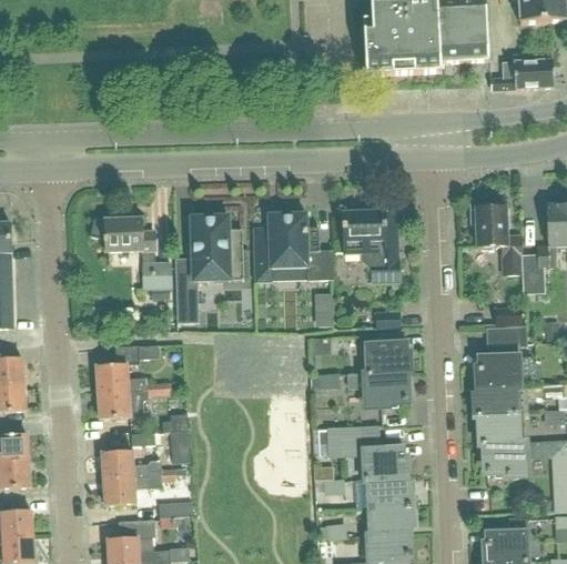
[(508,0),(508,2),(518,1),(518,9),(519,24),(523,24),(550,23),(566,22),(565,0),(370,0),(371,18),(362,19),(364,64),(364,68),(364,72),(365,77),(441,72),(441,63),(488,61),(484,0),(508,0)]
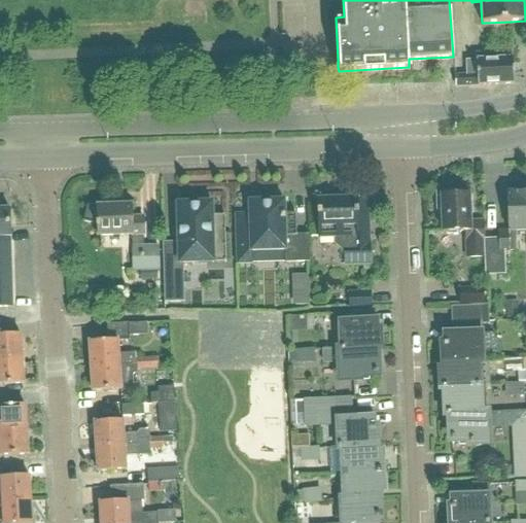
[(465,72),(455,73),(455,83),(467,83),(485,82),(496,82),(499,81),(514,81),(513,55),(482,57),(476,57),(476,58),(465,58),(465,72)]
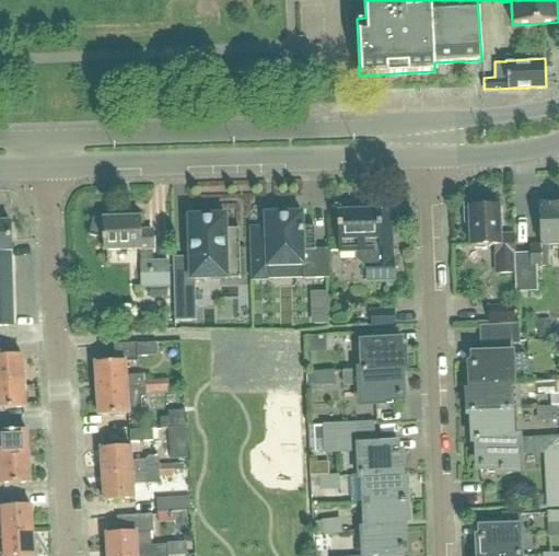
[(323,64),(306,65),(306,78),(323,77),(323,73),(323,64)]
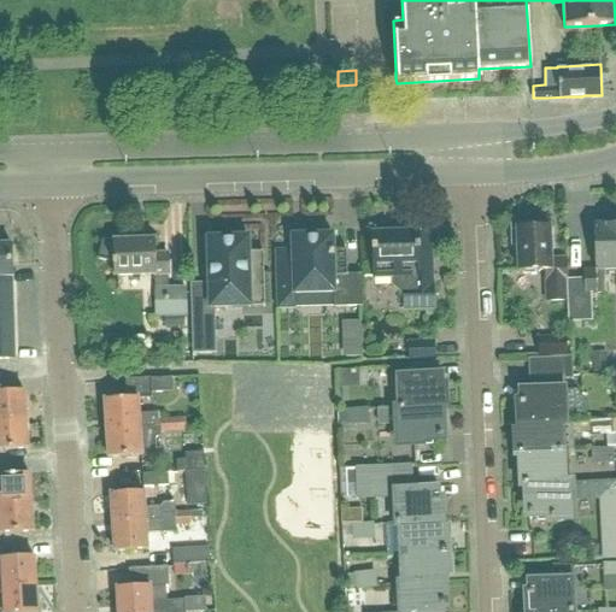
[(544,268),(544,278),(545,298),(567,296),(567,277),(564,256),(550,256),(549,225),(533,225),(532,221),(510,222),(510,242),(515,242),(516,268),(544,268)]
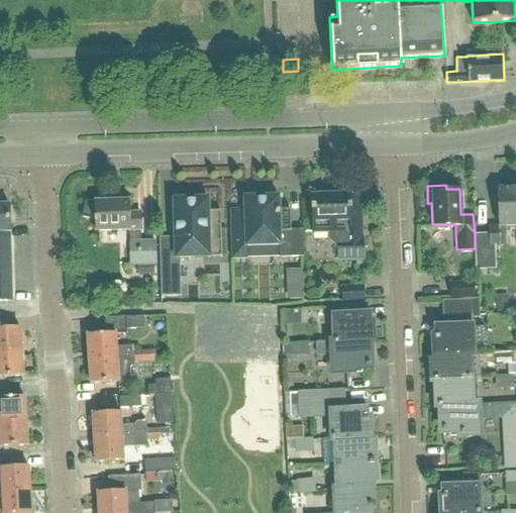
[(515,186),(496,187),(497,222),(487,223),(487,231),(475,231),(476,267),(494,267),(494,245),(499,245),(499,241),(505,241),(505,223),(515,222),(515,186)]
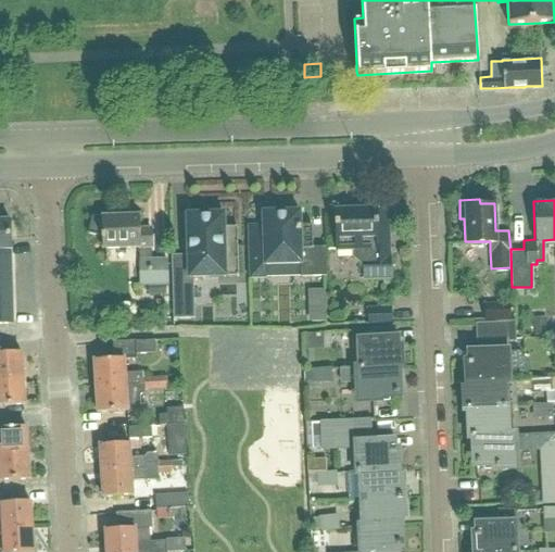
[(390,277),(389,228),(388,208),(377,208),(377,207),(333,208),(335,220),(336,249),(352,249),(352,254),(364,265),(364,277),(390,277)]
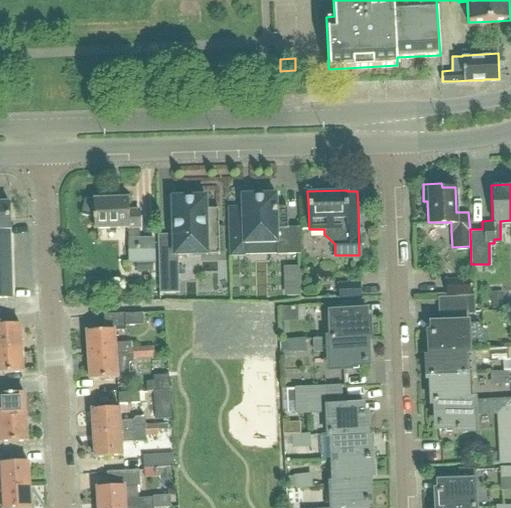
[(241,205),(227,206),(228,254),(244,253),(243,241),(275,241),(275,253),(299,252),(299,225),(287,225),(286,204),(275,205),(275,193),(241,194),(241,205)]
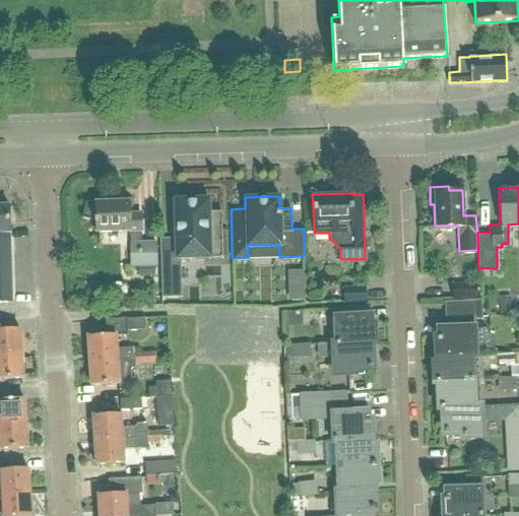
[(180,257),(190,257),(221,256),(220,209),(208,209),(208,197),(174,198),(175,237),(159,237),(161,302),(161,296),(181,296),(180,257)]
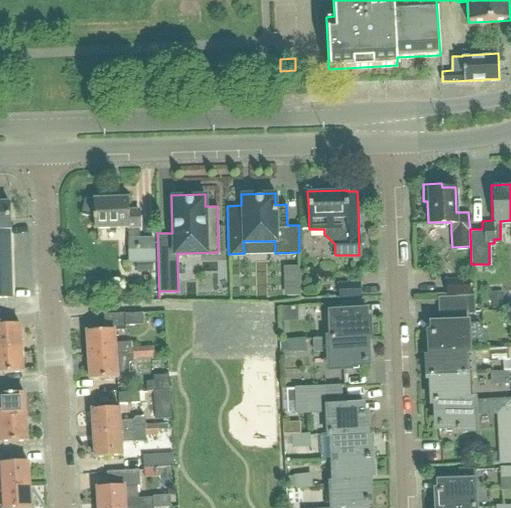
[(103,226),(128,226),(129,260),(155,259),(154,237),(140,237),(139,208),(128,209),(127,196),(84,198),(80,212),(93,215),(93,218),(94,218),(95,227),(103,226)]
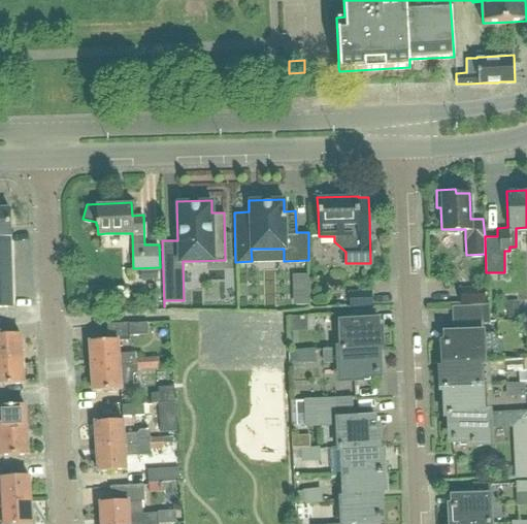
[(0,304),(11,304),(11,294),(9,234),(10,234),(9,207),(0,206),(0,304)]
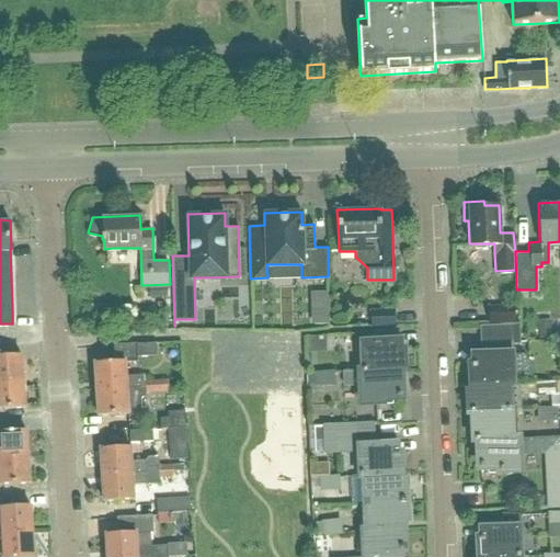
[(225,282),(204,286),(208,308),(228,304),(225,282)]
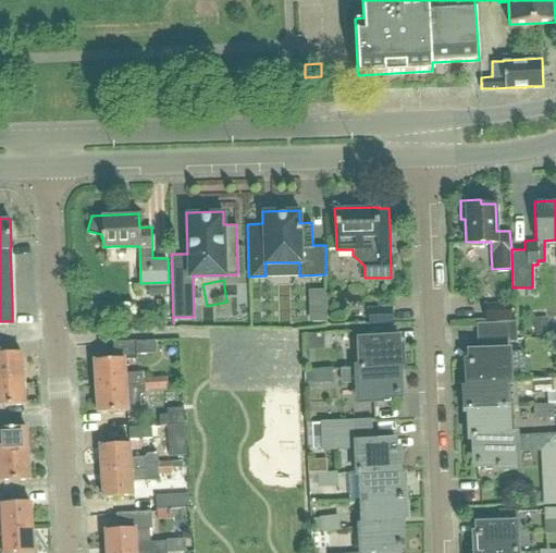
[(485,303),(485,310),(485,318),(510,317),(510,310),(509,302),(485,303)]
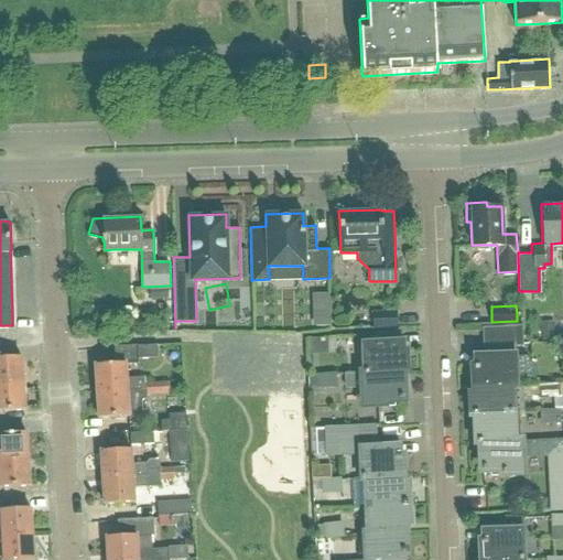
[(397,309),(371,310),(372,325),(397,324),(397,309)]
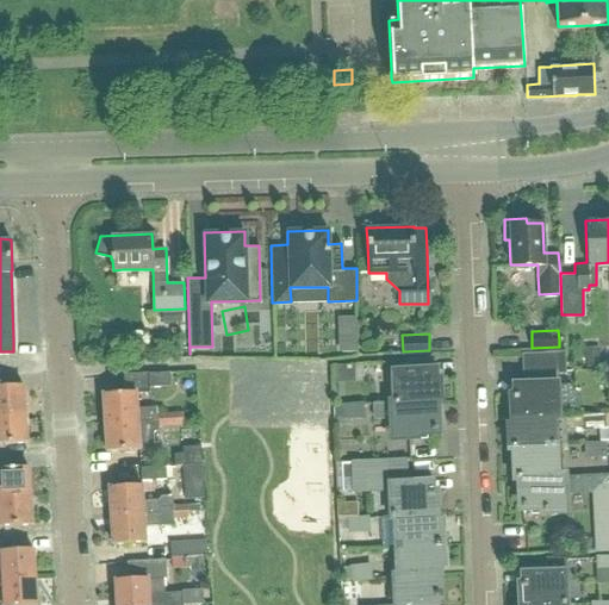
[(528,369),(529,382),(516,382),(517,393),(513,393),(514,415),(557,413),(557,412),(555,384),(557,382),(557,369),(564,369),(563,349),(523,350),(524,369),(528,369)]
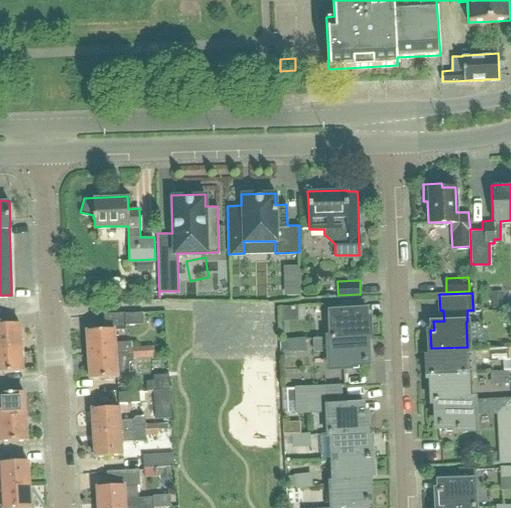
[(350,300),(342,301),(326,301),(327,312),(330,312),(331,336),(331,337),(364,336),(367,336),(366,317),(363,317),(362,309),(350,309),(350,300)]
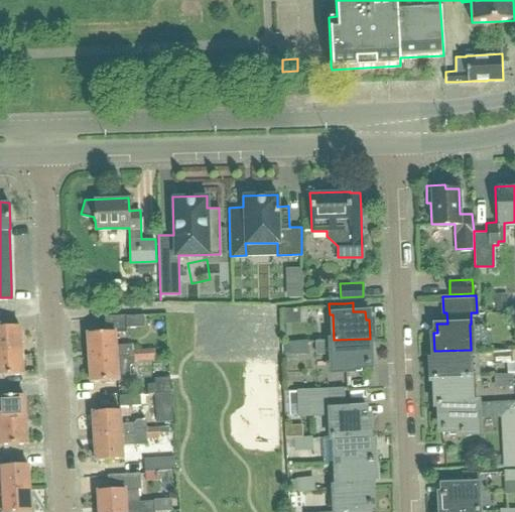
[(117,355),(127,355),(127,349),(131,348),(131,343),(116,344),(115,331),(126,330),(126,326),(144,325),(143,312),(105,315),(106,331),(87,332),(89,356),(117,354),(117,355)]
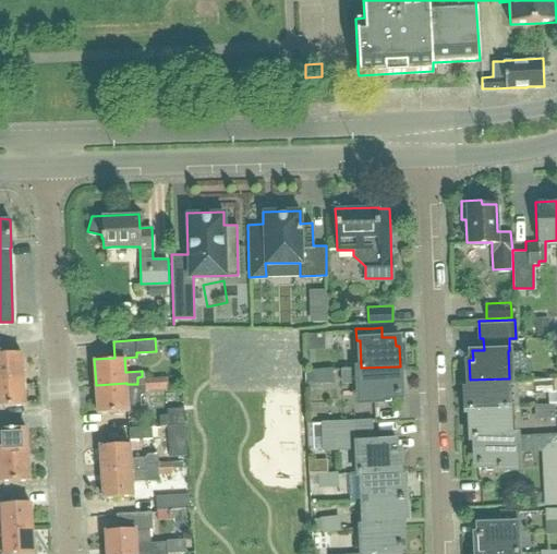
[(0,378),(23,377),(22,351),(0,352),(0,378)]
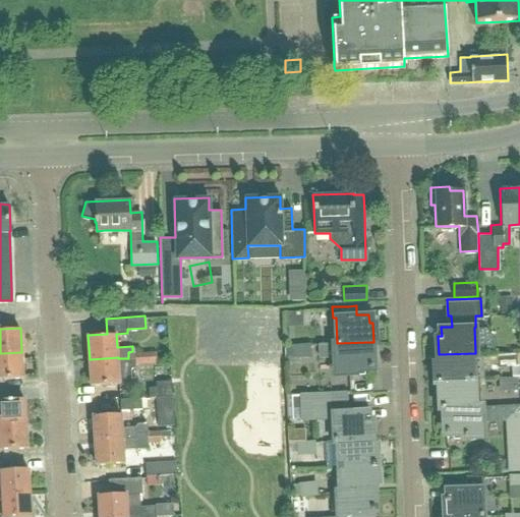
[(337,343),(337,342),(319,343),(320,355),(334,355),(335,372),(353,372),(353,368),(371,367),(370,348),(370,342),(337,343)]
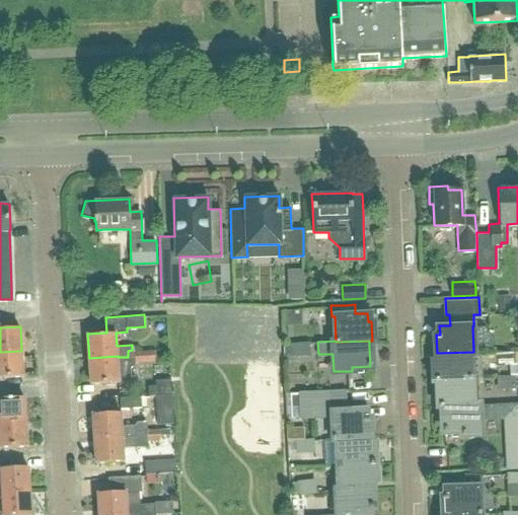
[(308,343),(292,343),(292,353),(309,353),(308,343)]
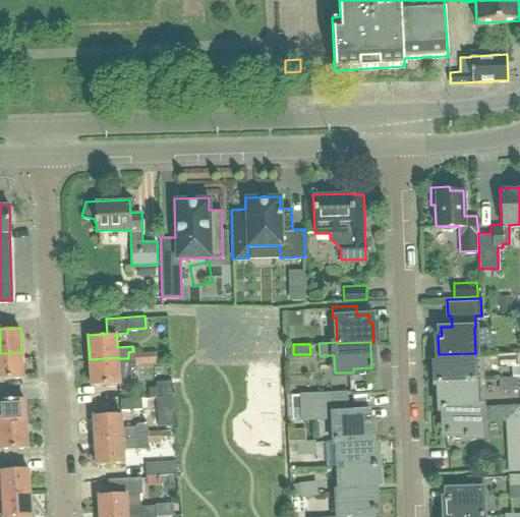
[(155,350),(143,351),(145,361),(156,360),(155,350)]
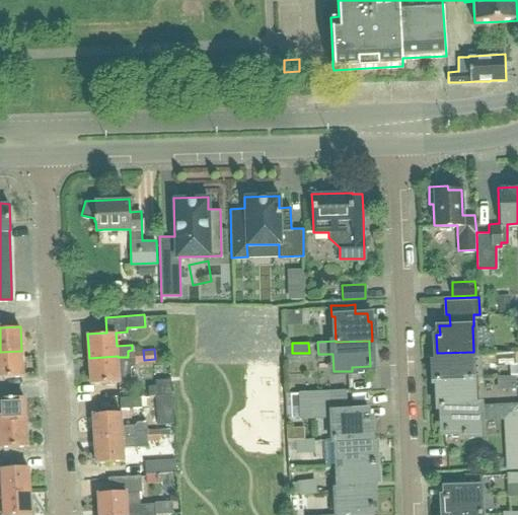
[(143,350),(132,350),(128,351),(128,357),(129,361),(141,360),(144,360),(143,350)]
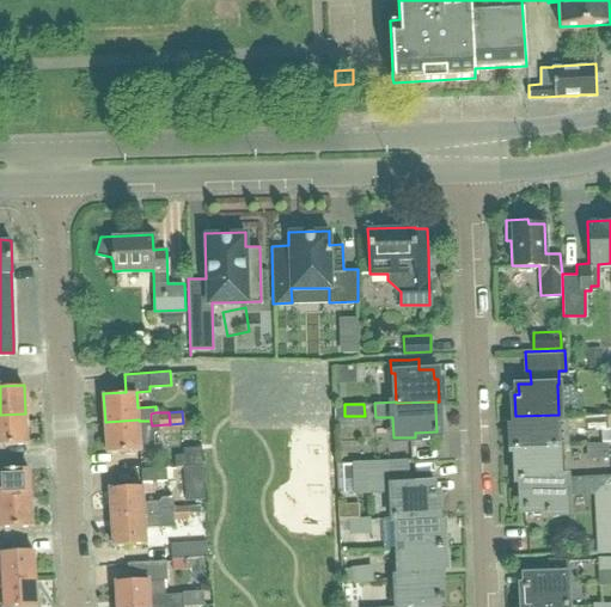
[(605,412),(586,414),(587,425),(605,425),(605,412)]
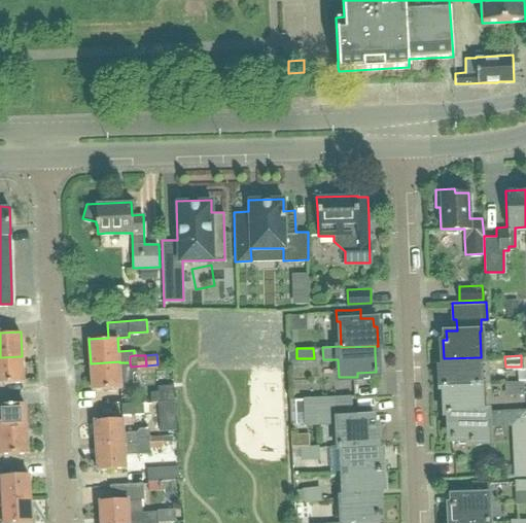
[(0,382),(24,381),(22,356),(0,357),(0,382)]
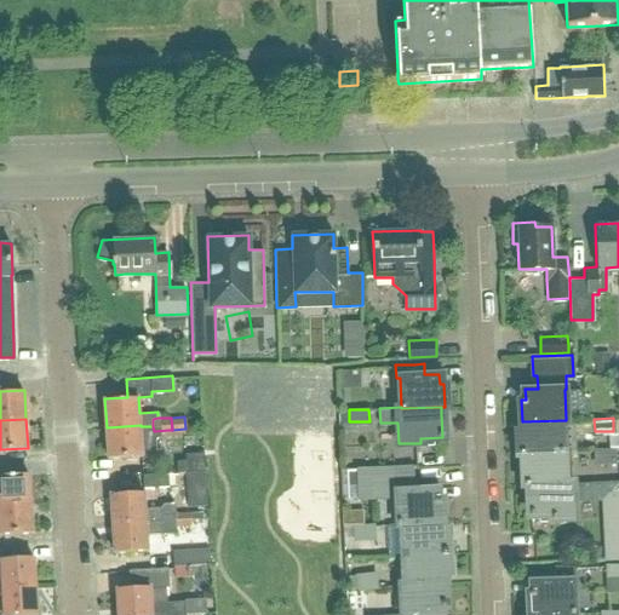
[(566,420),(522,421),(522,423),(521,423),(522,430),(519,431),(520,454),(523,453),(563,450),(562,431),(574,431),(573,419),(566,419),(566,420)]
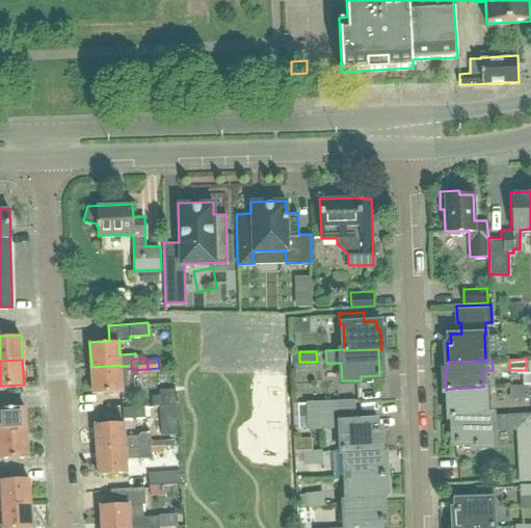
[(122,390),(121,366),(121,365),(91,367),(93,392),(122,390)]
